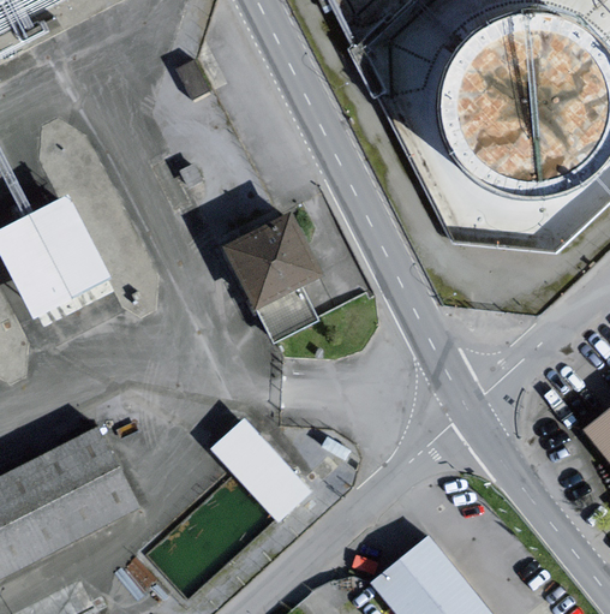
[(461,176),(482,191),(504,201),(530,203),(554,201),(576,191),(596,176),(609,156),(609,60),(597,42),(578,28),(556,18),(532,15),(509,16),(486,24),(466,37),(450,54),(438,78),(434,103),(436,130),(444,155),(461,176)]
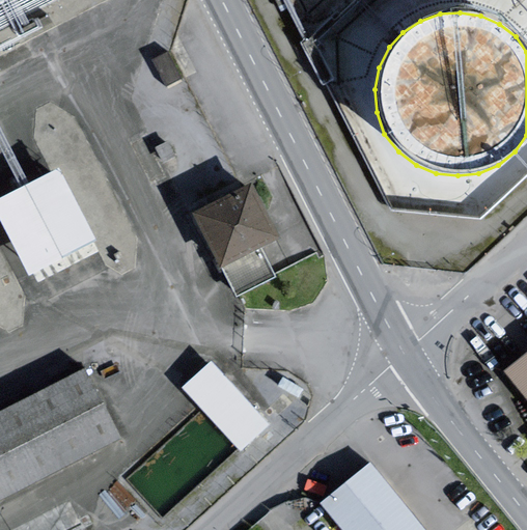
[(59,167),(0,197),(0,219),(28,274),(96,240),(59,167)]
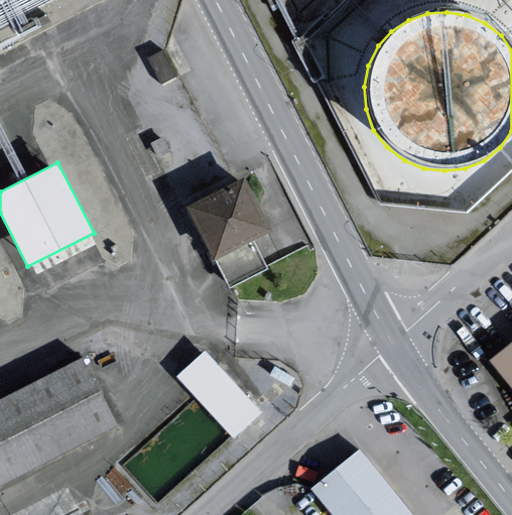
[(246,177),(187,207),(229,287),(268,266),(254,240),(273,230),(246,177)]
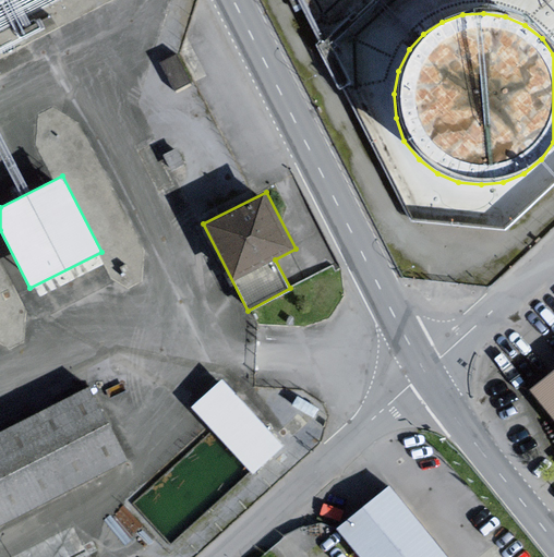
[(553,374),(532,391),(553,416),(553,374)]
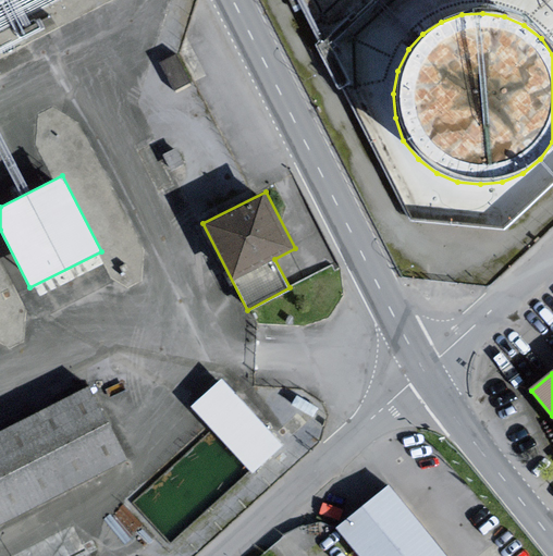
[(220,380),(191,406),(250,473),(281,447),(220,380)]
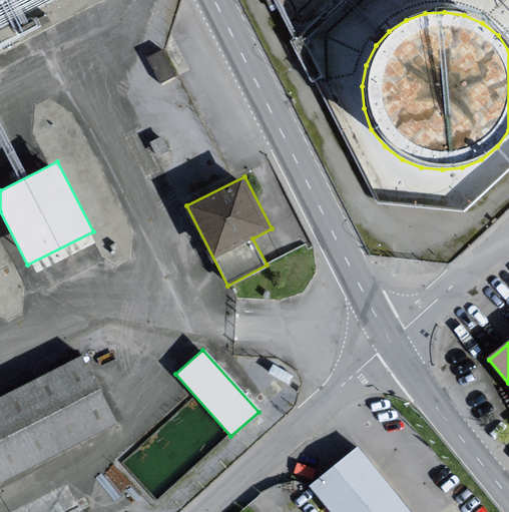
[(81,356),(0,397),(0,485),(117,426),(81,356)]
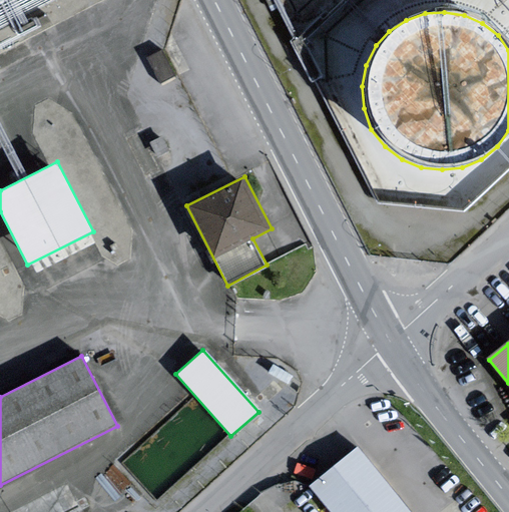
[(408,511),(357,450),(313,486),(333,511),(408,511)]
